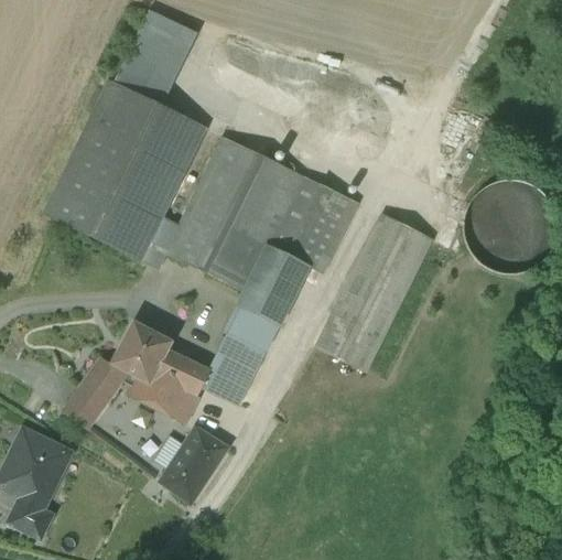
[(151,9),(116,83),(163,106),(198,32),(151,9)]
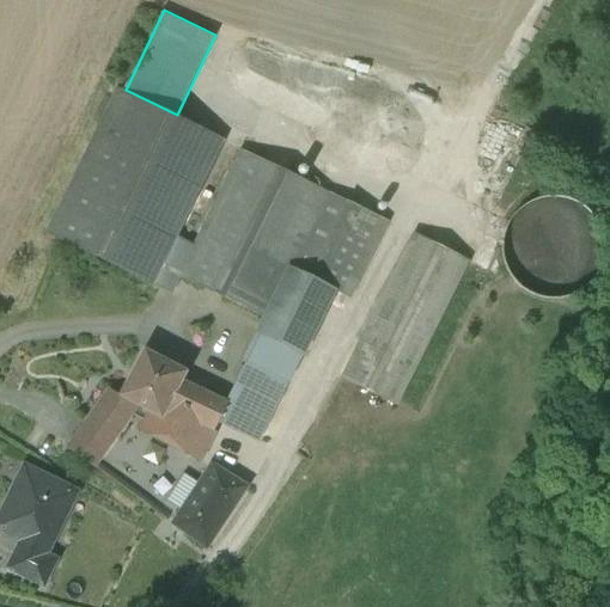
[(337,61),(312,105),(335,118),(357,80),(352,78),(368,48),(363,44),(349,68),(337,61)]
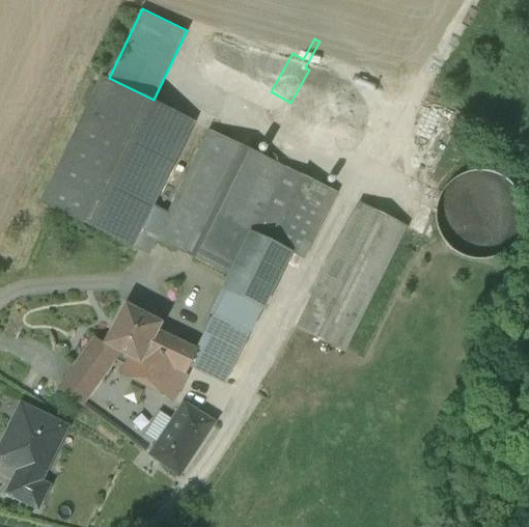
[(150,251),(158,237),(171,211),(152,200),(193,119),(154,100),(109,78),(105,76),(45,199),(52,203),(60,207),(150,251)]
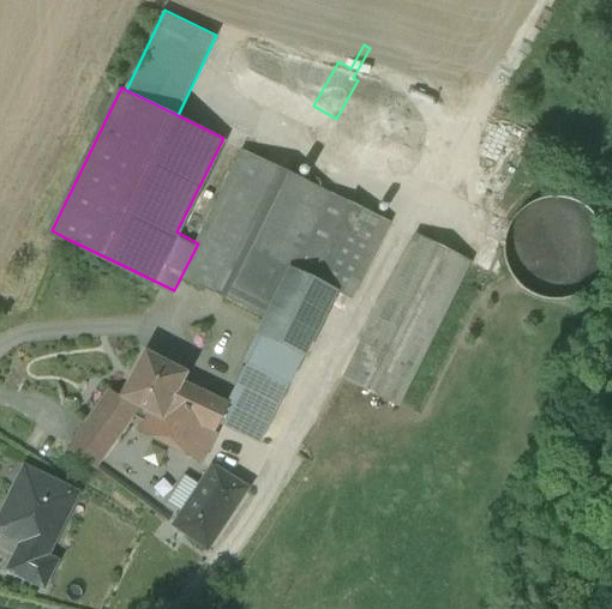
[(183,273),(268,315),(269,315),(293,266),(330,190),(245,148),(198,243),(183,273)]
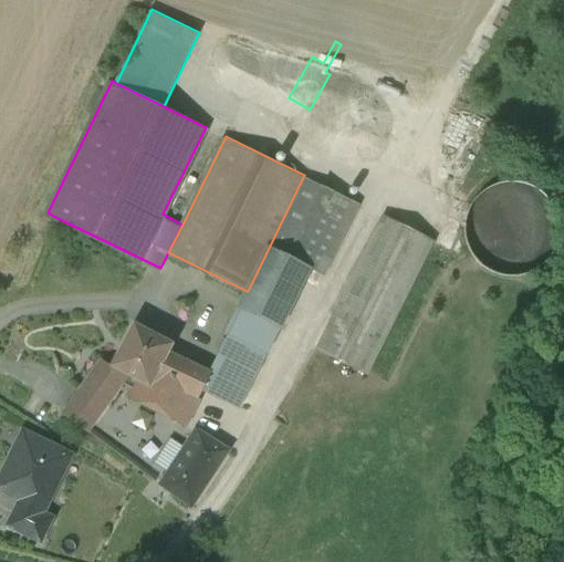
[(357,201),(304,175),(270,246),(311,266),(323,271),(357,201)]
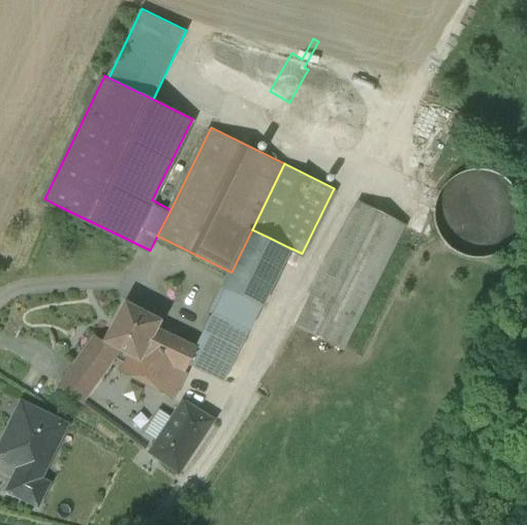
[(491,253),(506,245),(517,233),(523,216),(522,199),(514,184),(501,173),(485,167),(468,168),(453,176),(441,189),(436,205),(437,222),(444,238),(457,248),(473,254),(491,253)]
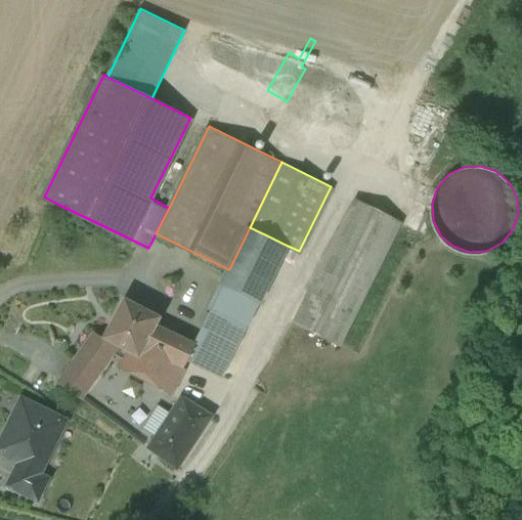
[(297,320),(340,342),(400,220),(357,199),(297,320)]
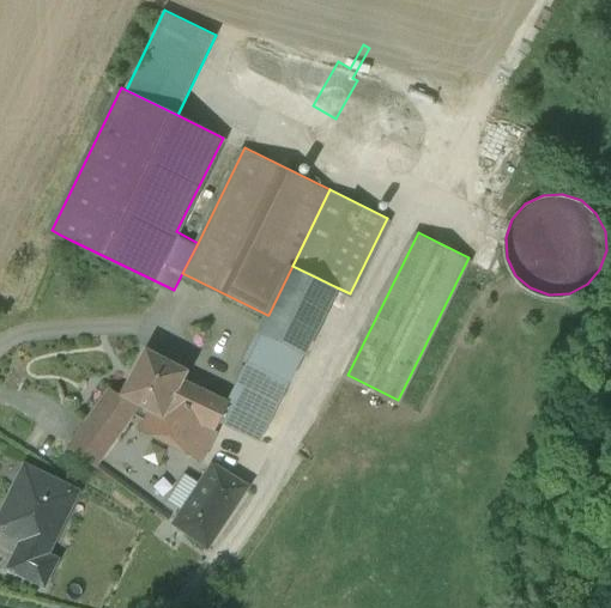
[(267,315),(259,329),(304,352),(337,287),(292,266),(268,315),(267,315)]
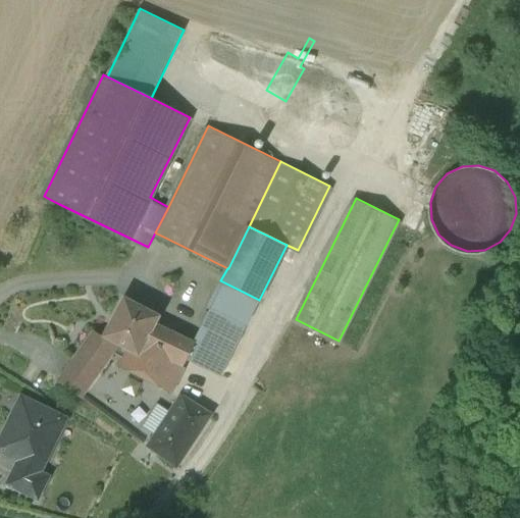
[(196,341),(188,357),(199,363),(222,374),(247,324),(259,300),(220,280),(209,306),(211,307),(194,341),(196,341)]
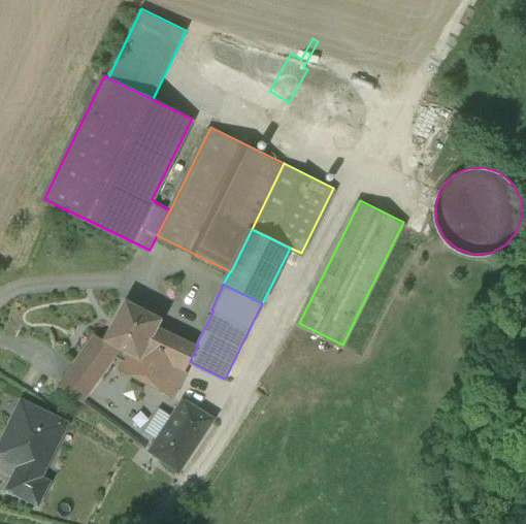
[(126,298),(104,339),(122,348),(129,352),(141,359),(150,342),(167,351),(163,358),(186,369),(190,361),(198,345),(196,345),(159,326),(163,318),(126,298)]
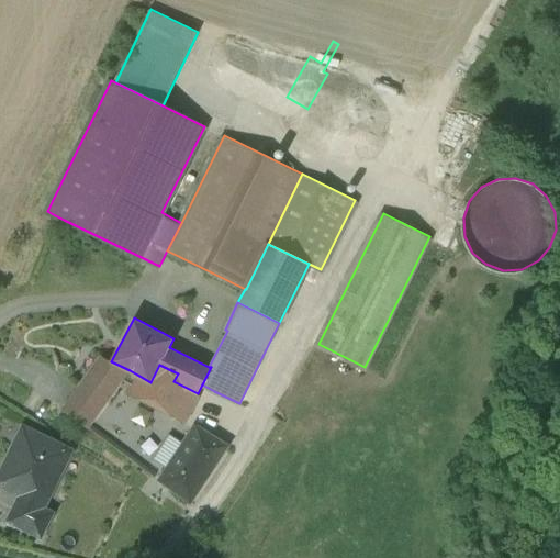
[(118,387),(130,370),(111,361),(101,355),(92,368),(118,387)]
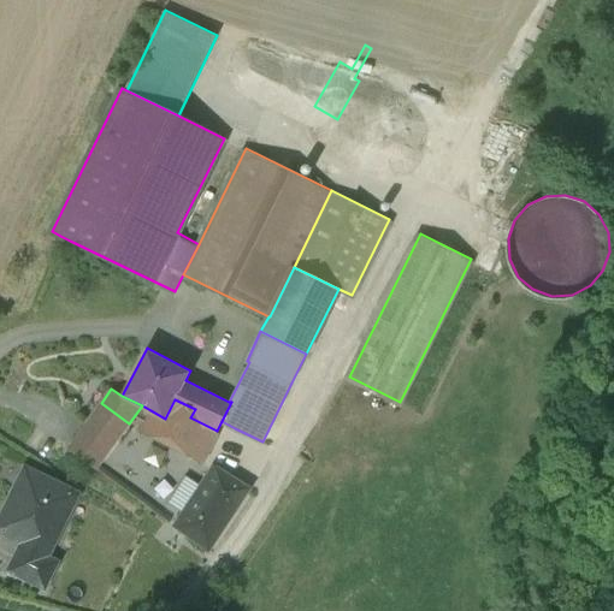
[(212,464),(235,428),(222,421),(217,431),(190,417),(195,409),(175,399),(165,419),(151,410),(141,428),(212,464)]
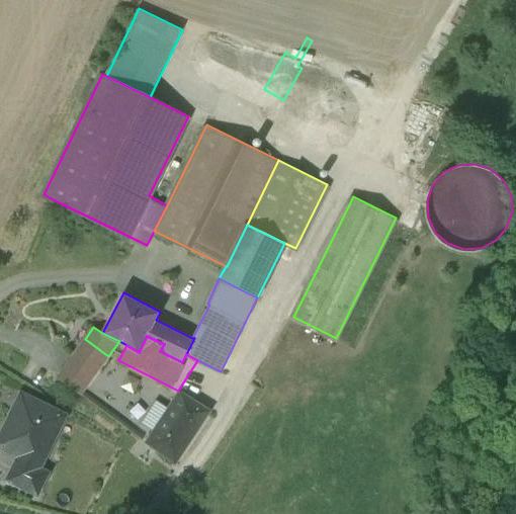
[(99,369),(108,356),(85,339),(75,353),(99,369)]
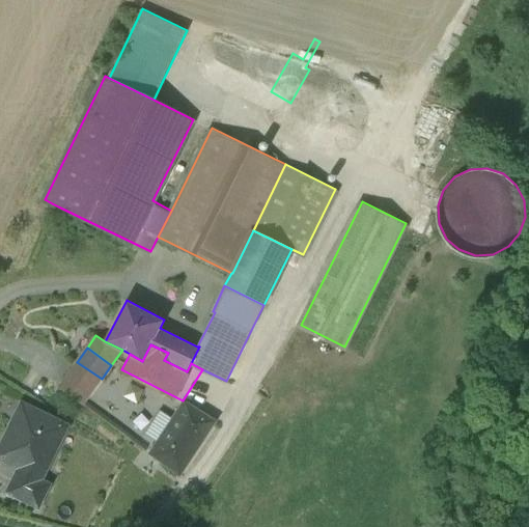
[(60,385),(84,403),(102,379),(77,362),(60,385)]
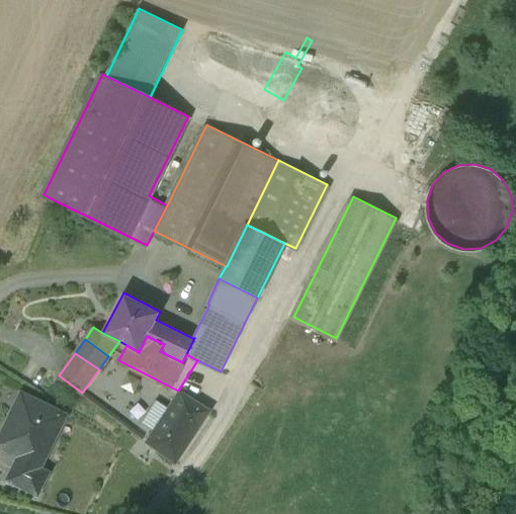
[(0,446),(18,455),(41,467),(43,466),(54,443),(50,441),(65,411),(21,390),(0,433),(0,446)]
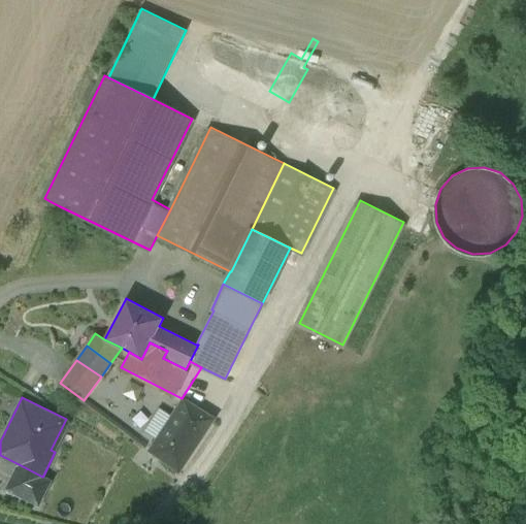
[(153,451),(179,471),(216,417),(187,399),(175,416),(160,439),(153,451)]
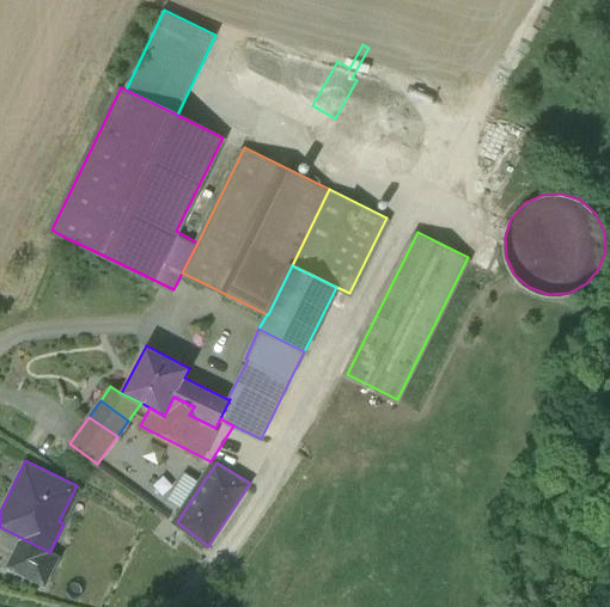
[(185,509),(203,482),(187,471),(168,498),(185,509)]
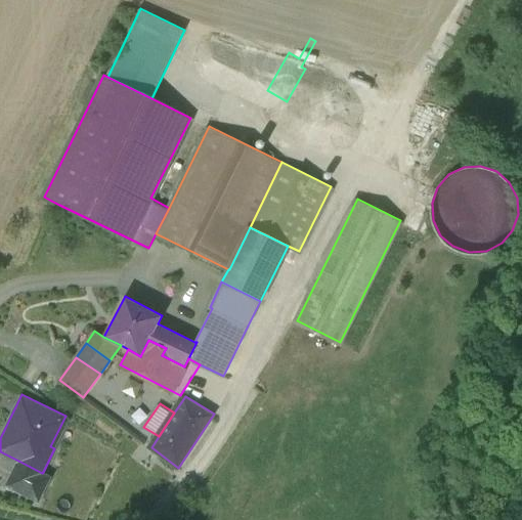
[(50,446),(54,448),(70,418),(66,416),(50,446)]
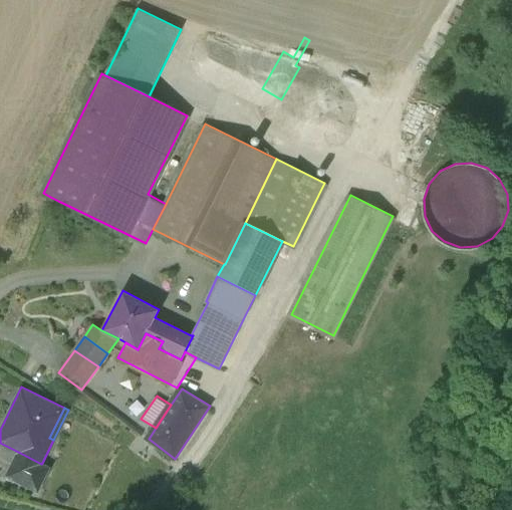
[(6,475),(38,491),(50,467),(42,463),(41,464),(18,452),(6,475)]
